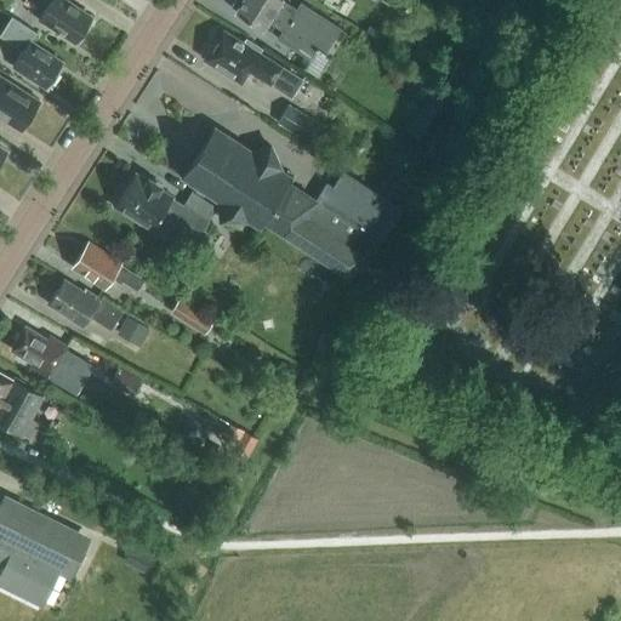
[(77,43),(92,18),(72,5),(73,3),(69,0),(43,0),(51,5),(41,20),(77,43)]
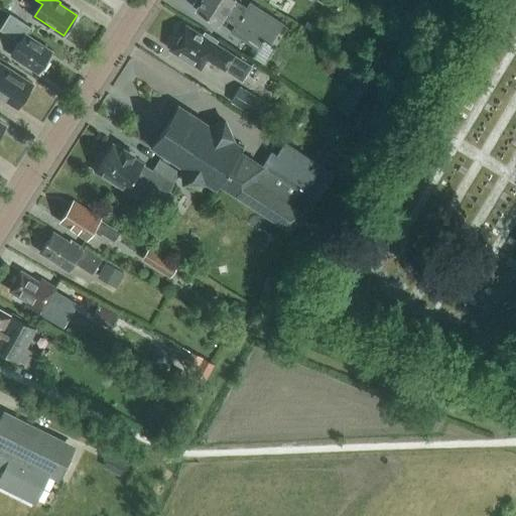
[(270,42),(282,22),(250,2),(247,7),(236,0),(204,0),(198,10),(220,23),(223,17),(235,25),(231,32),(257,49),(264,38),(270,42)]
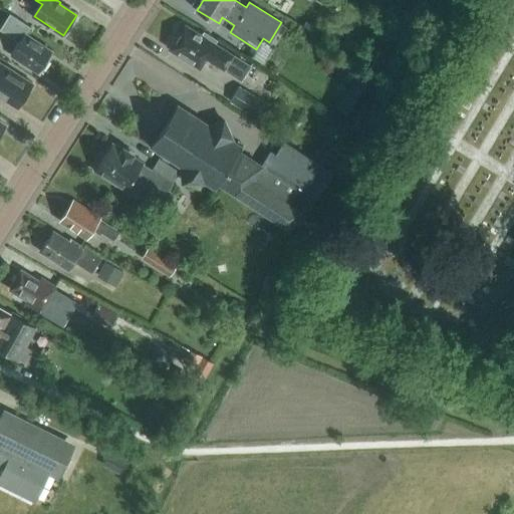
[(48,59),(53,52),(37,42),(38,40),(25,31),(28,26),(8,13),(0,26),(0,28),(16,39),(17,37),(22,41),(12,55),(40,73),(41,71),(42,72),(50,61),(48,59)]
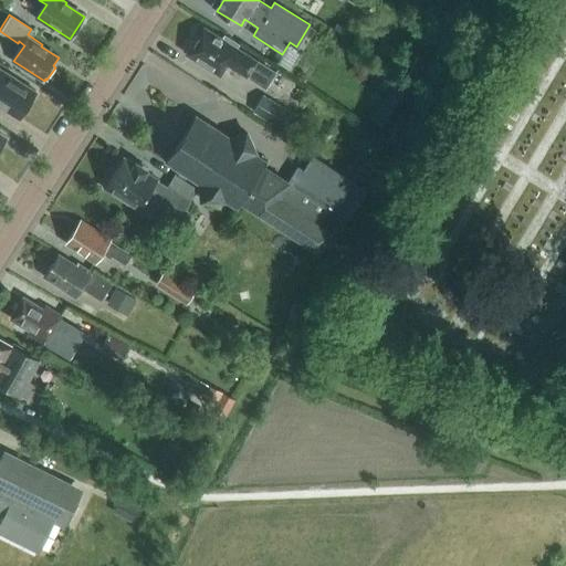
[(266,87),(276,72),(237,48),(240,43),(226,34),(223,40),(205,29),(189,53),(206,64),(207,67),(219,75),(224,66),(230,71),(232,67),(266,87)]
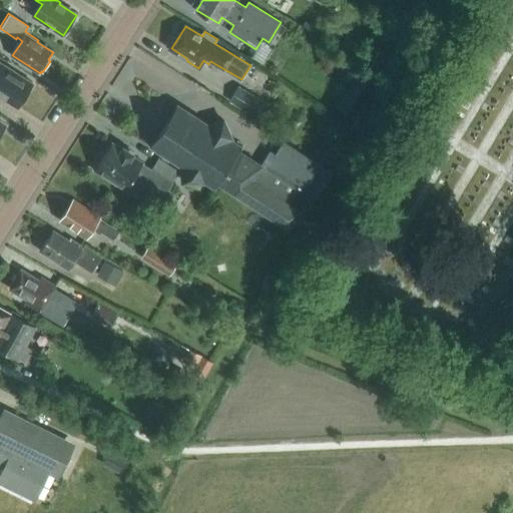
[(0,98),(16,109),(33,84),(0,61),(0,98)]
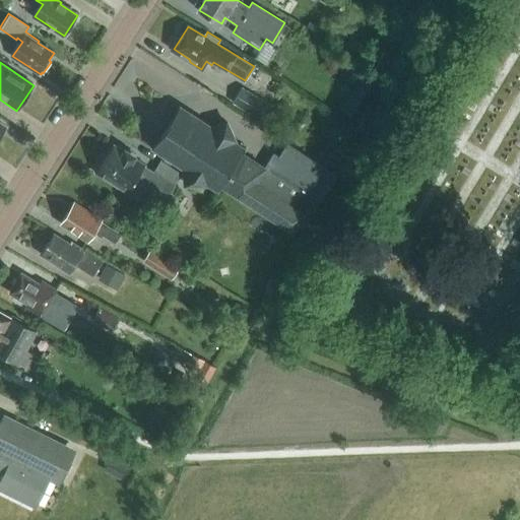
[(342,108),(364,120),(381,90),(361,77),(342,108)]
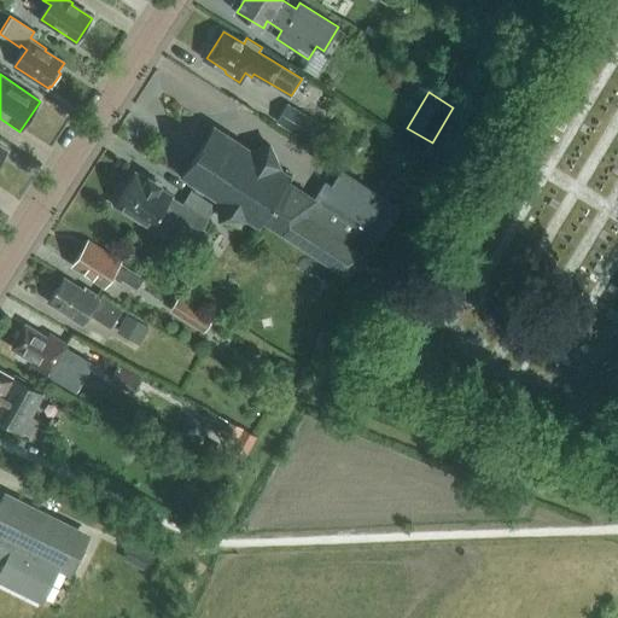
[(305,139),(316,121),(287,103),(277,122),(305,139)]
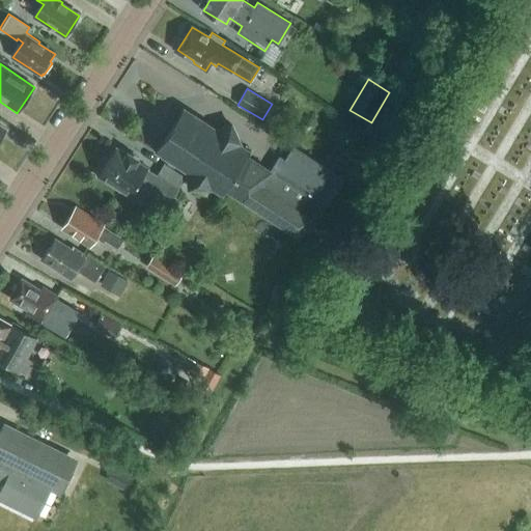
[(271,171),(248,157),(252,151),(240,143),(230,124),(219,130),(184,108),(156,152),(188,173),(189,188),(210,187),(223,195),(226,191),(300,239),(312,218),(313,219),(325,201),(329,204),(345,178),(295,146),(279,170),(274,167),(271,171)]
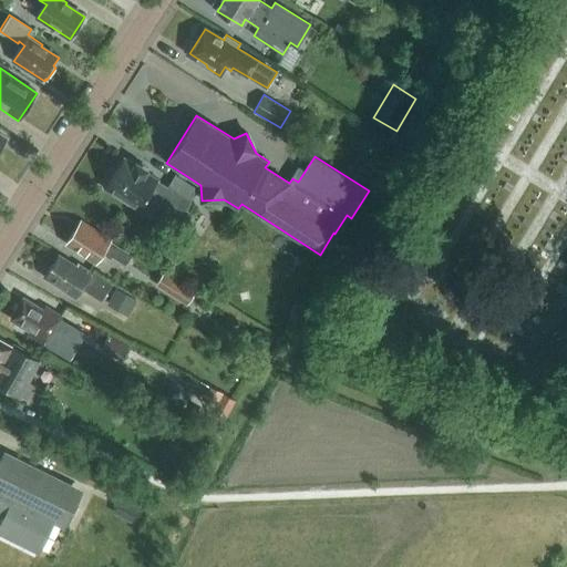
[(385,141),(380,138),(375,141),(373,146),(375,152),(381,154),(387,151),(389,145),(385,141)]
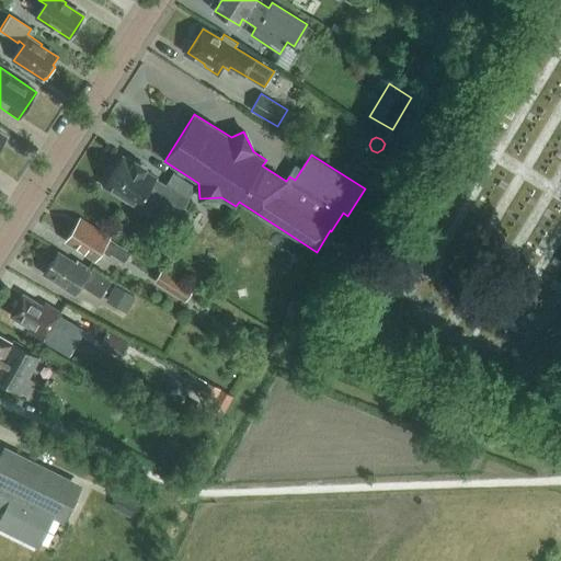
[(178,215),(195,187),(173,174),(167,185),(162,183),(161,184),(150,178),(151,176),(140,169),(142,165),(132,159),(129,162),(122,158),(114,171),(111,170),(103,182),(105,183),(104,185),(123,198),(122,201),(134,208),(135,205),(138,207),(146,195),(178,215)]
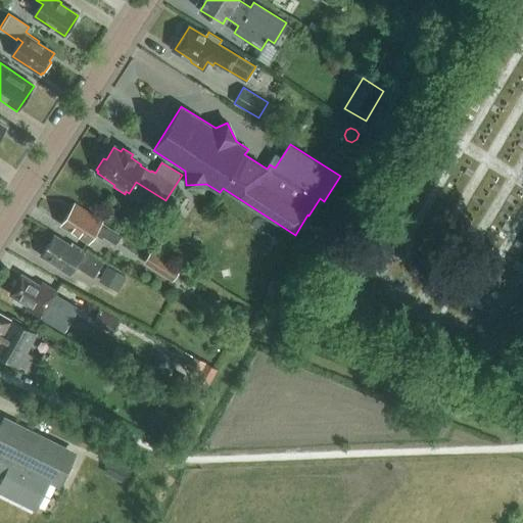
[(116,244),(123,235),(75,204),(61,225),(88,242),(95,231),(116,244)]
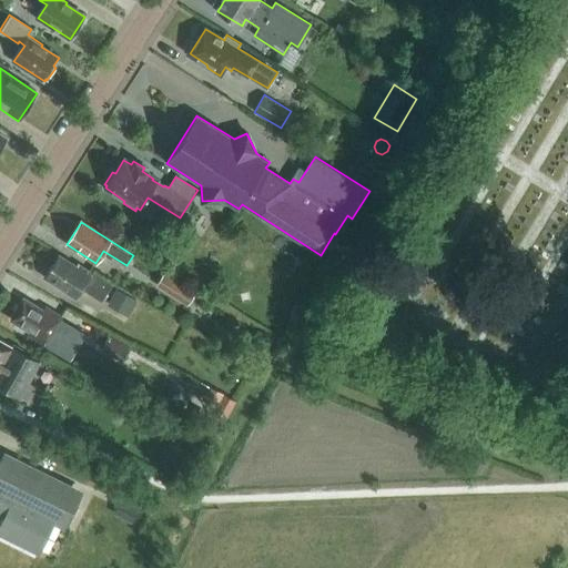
[(101,298),(111,284),(94,273),(92,275),(78,265),(75,267),(59,256),(44,277),(75,297),(82,287),(101,298)]
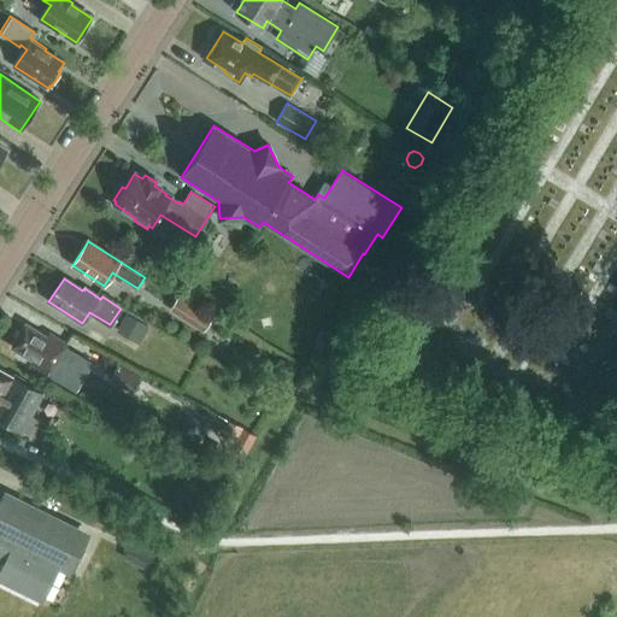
[(205,328),(212,317),(180,297),(172,307),(205,328)]
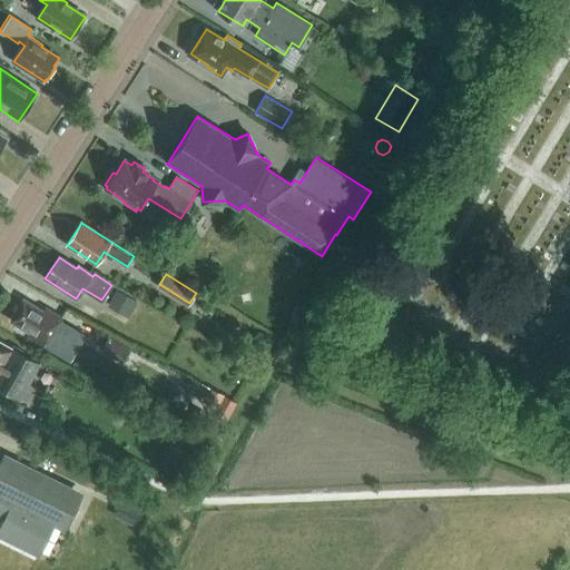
[(107,305),(127,317),(136,301),(116,290),(107,305)]
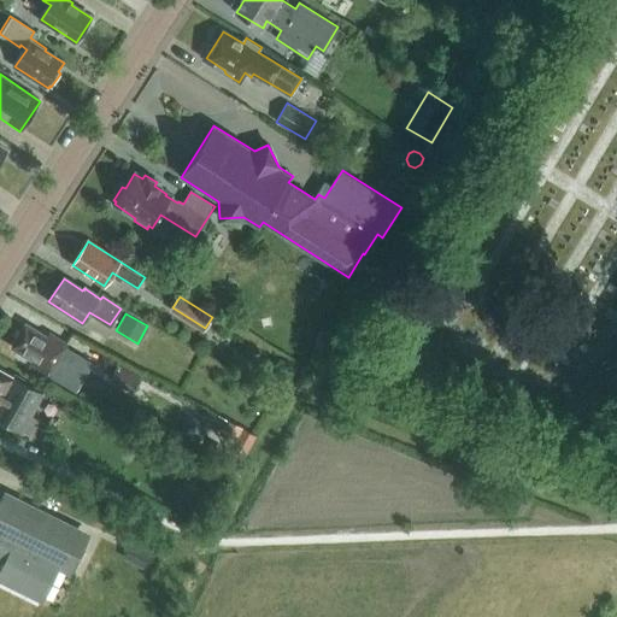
[(24,323),(11,346),(34,359),(30,364),(48,374),(77,391),(88,374),(58,356),(65,344),(48,334),(47,336),(24,323)]
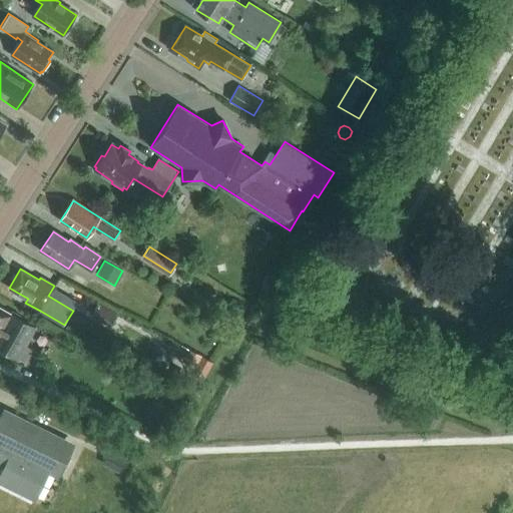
[(98,302),(94,310),(114,321),(118,313),(98,302)]
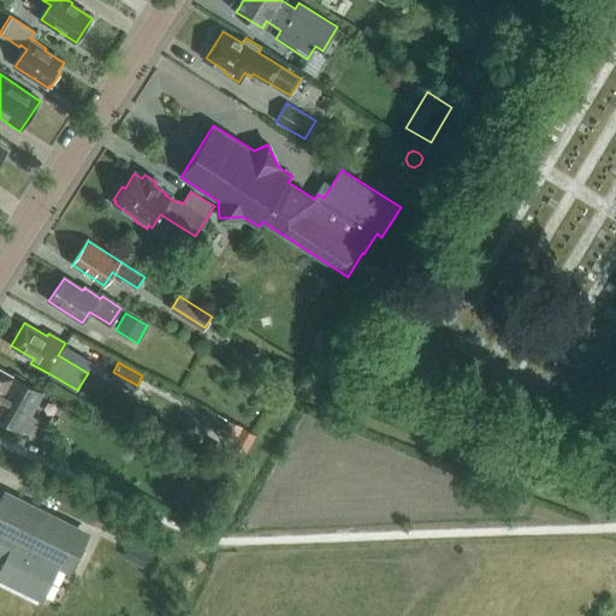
[(59,421),(51,416),(47,424),(30,414),(42,394),(23,381),(24,380),(17,375),(15,379),(0,369),(0,418),(29,434),(29,436),(46,445),(59,421)]
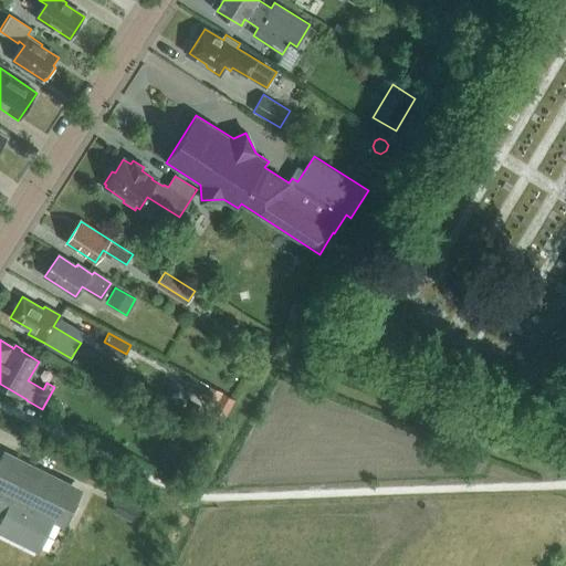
[(215,407),(222,394),(208,386),(202,398),(201,399),(215,407)]
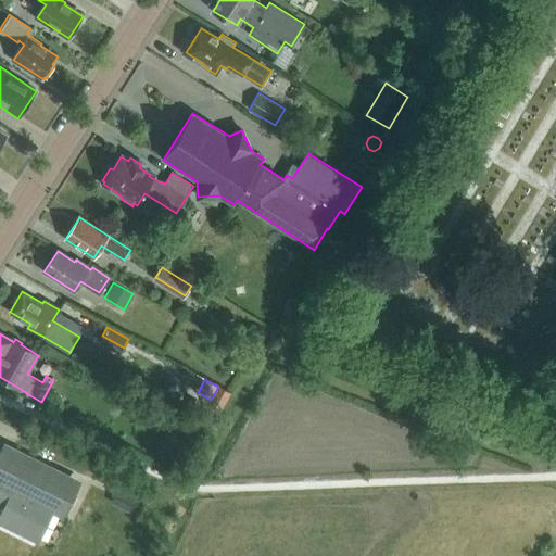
[(216,420),(230,393),(218,387),(211,400),(203,413),(216,420)]
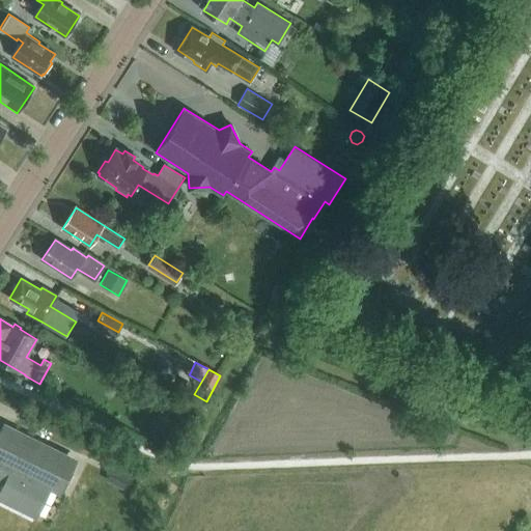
[(163,393),(158,404),(169,410),(174,398),(163,393)]
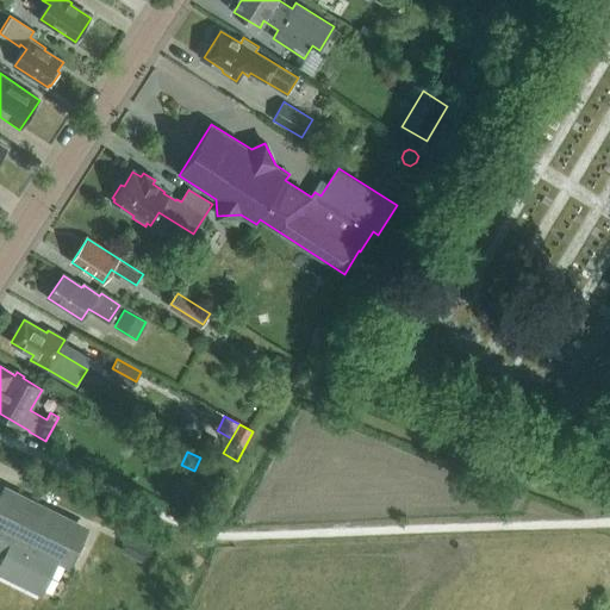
[(85,531),(0,491),(0,558),(4,560),(0,566),(0,573),(42,593),(58,559),(69,564),(85,531)]
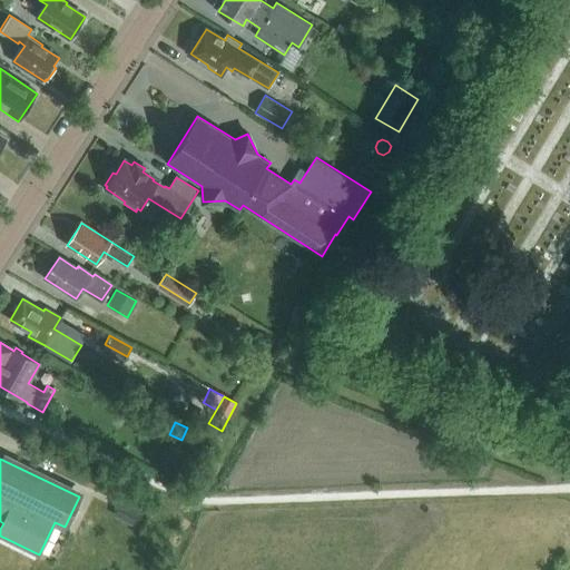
[(121,497),(114,513),(138,524),(146,509),(121,497)]
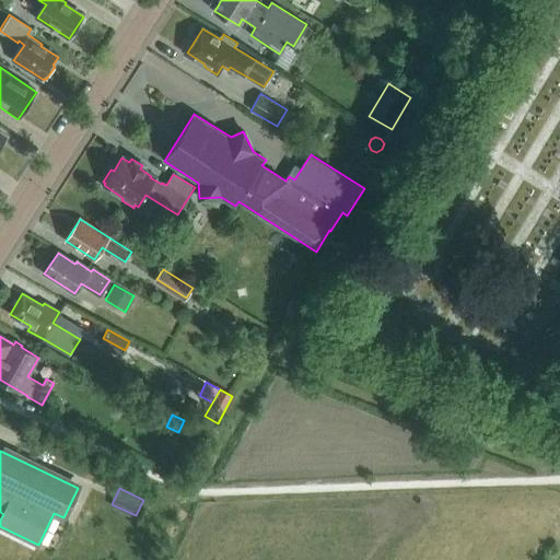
[(162,509),(152,504),(148,511),(158,516),(162,509)]
